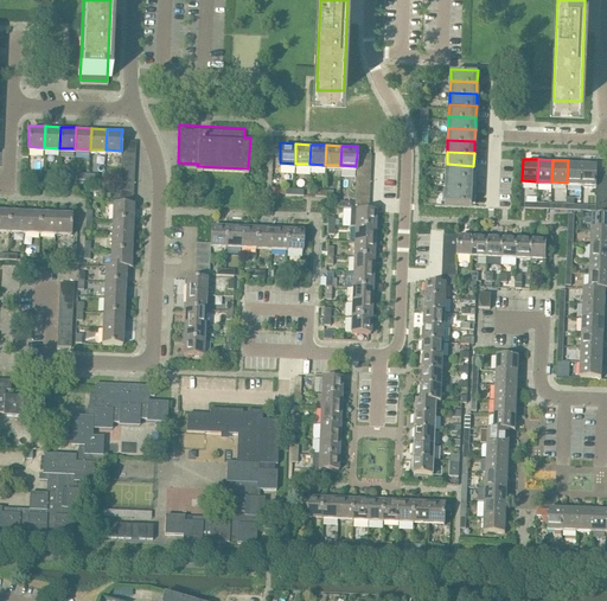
[(567,183),(581,183),(582,161),(568,160),(567,183)]
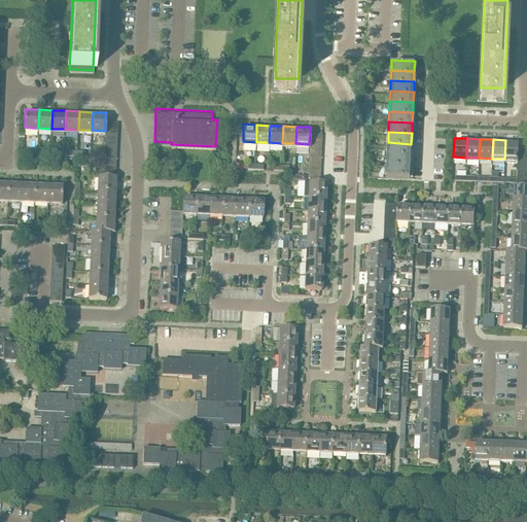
[(519,140),(505,140),(504,159),(518,160),(518,153),(518,147),(519,140)]
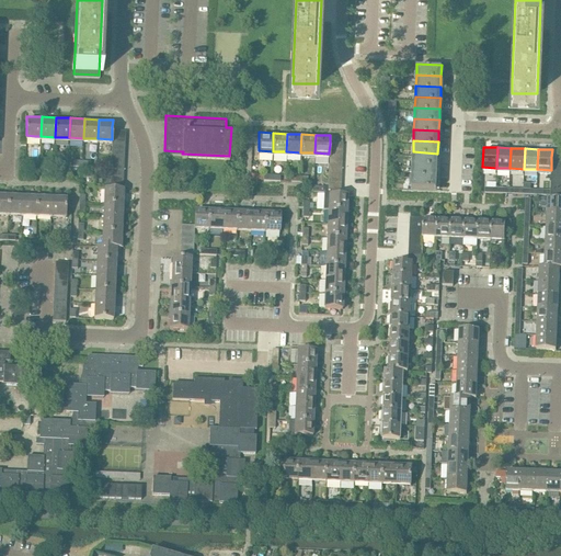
[(437,163),(437,154),(413,151),(412,162),(437,163)]
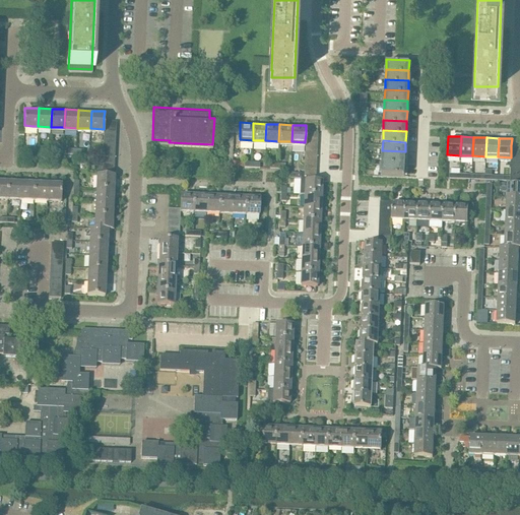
[(382,150),(382,161),(404,162),(405,151),(382,150)]
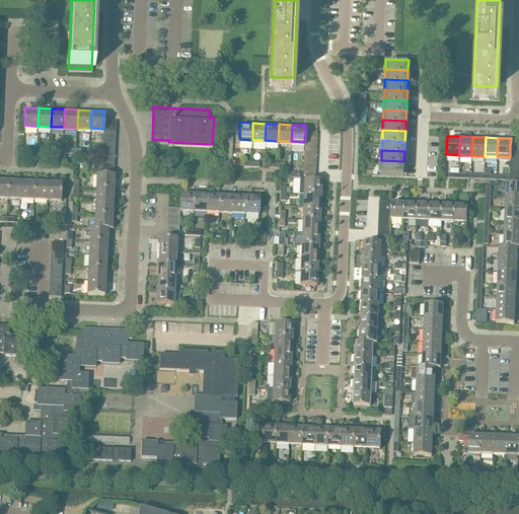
[(403,172),(403,161),(381,160),(380,171),(403,172)]
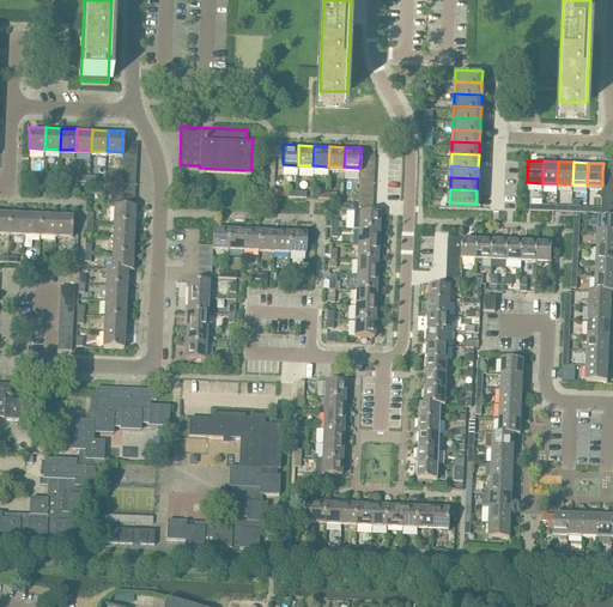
[(372,208),(372,202),(343,200),(343,205),(354,206),(353,224),(358,224),(378,225),(380,210),(372,208)]
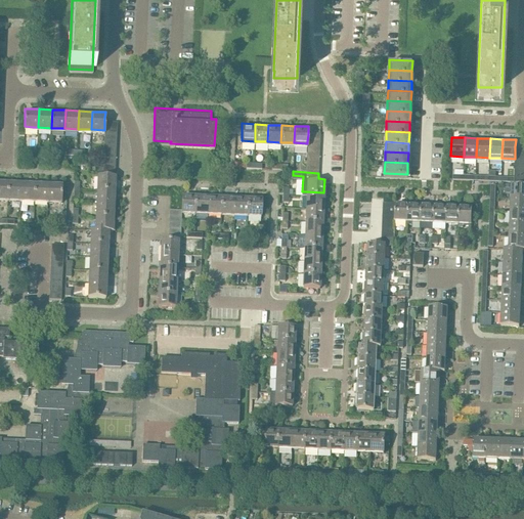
[(96,186),(115,187),(115,174),(102,173),(97,173),(96,186)]
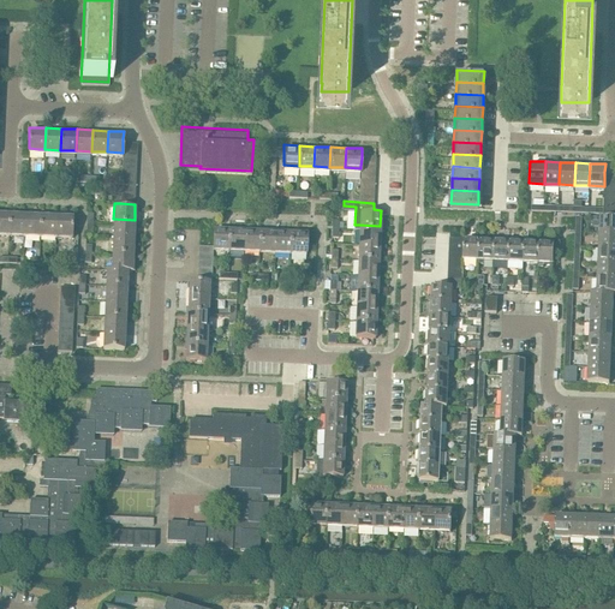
[(25,212),(10,210),(9,232),(24,232),(25,212)]
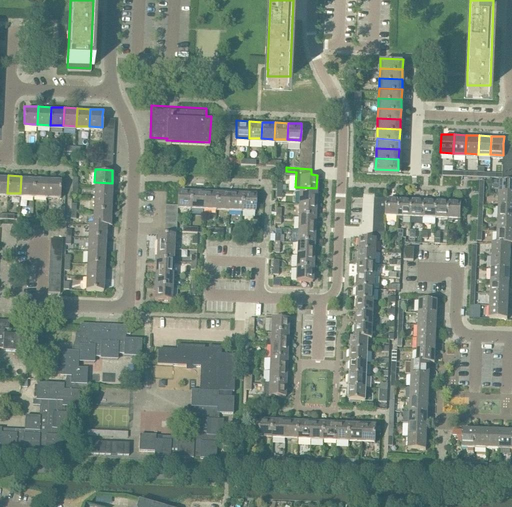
[(34,176),(21,176),(20,193),(33,194),(34,176)]
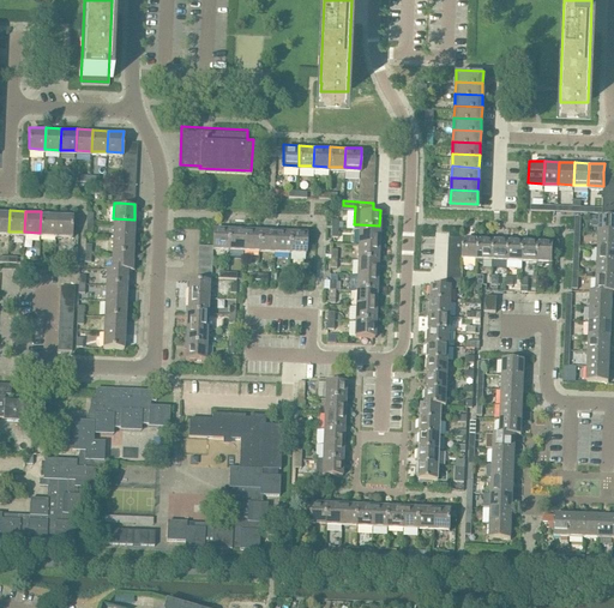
[(40,233),(55,233),(55,212),(41,211),(40,233)]
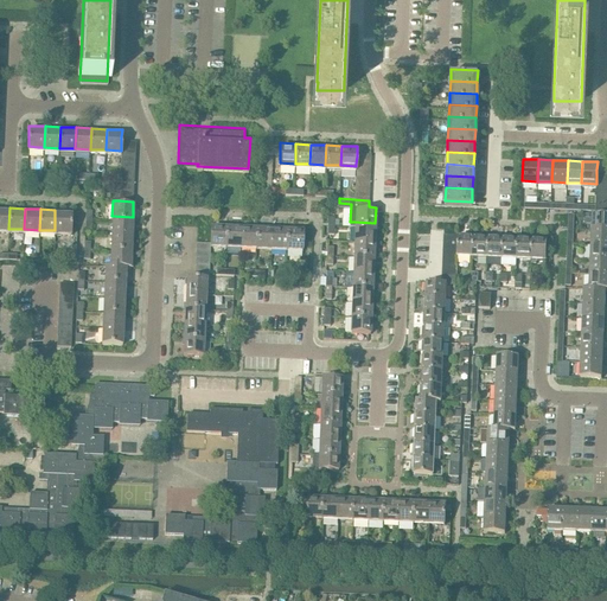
[(55,210),(55,230),(70,231),(71,210),(55,210)]
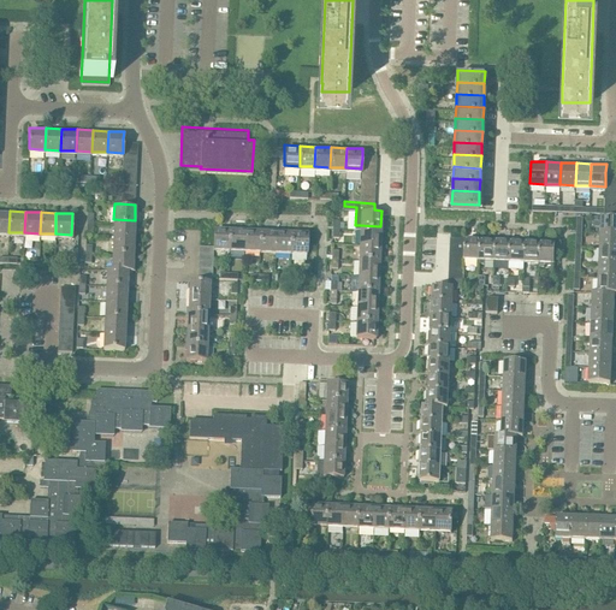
[(615,214),(604,214),(600,214),(600,229),(615,229),(615,214)]
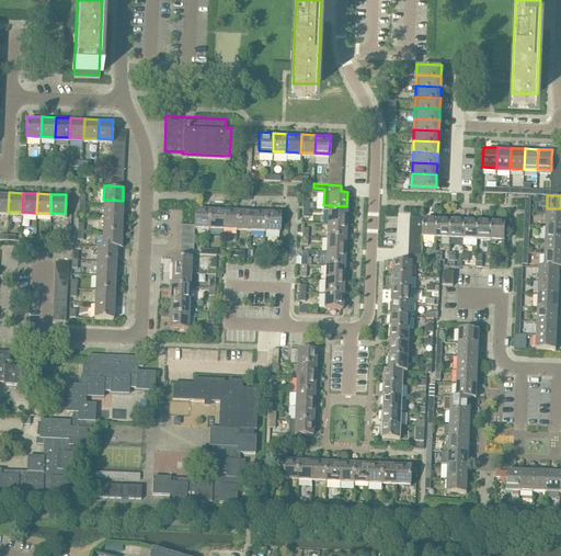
[(122,215),(122,214),(123,201),(103,200),(103,214),(122,215)]
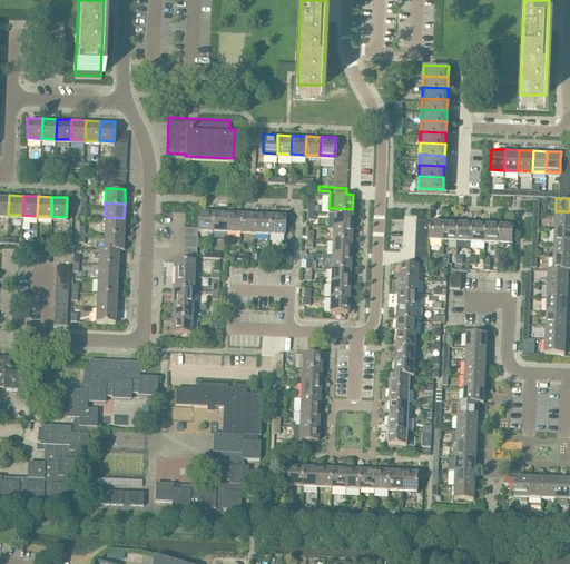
[(352,224),(352,217),(352,209),(333,208),(333,223),(352,224)]
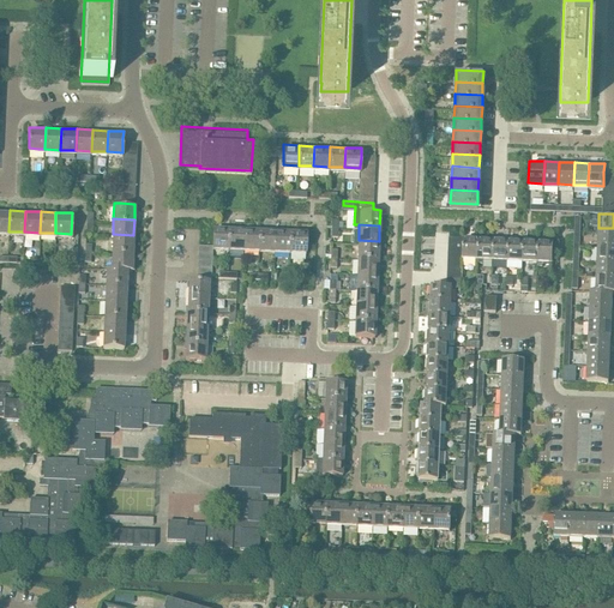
[(214,226),(212,241),(212,246),(229,246),(229,226),(214,226)]
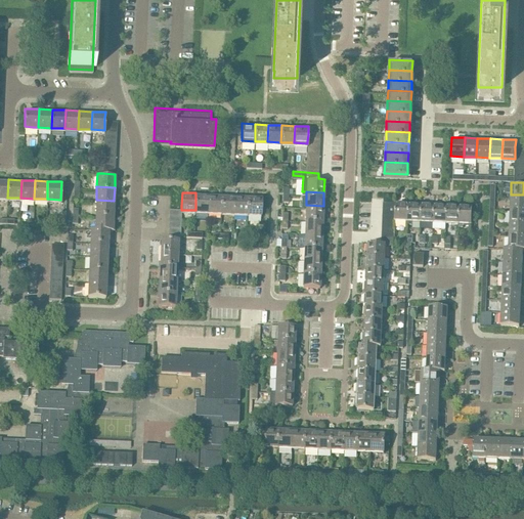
[(195,210),(208,211),(209,193),(195,192),(195,210)]
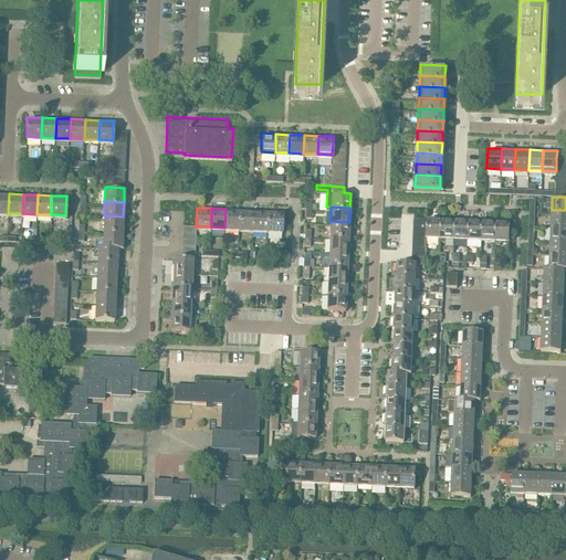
[(224,228),(239,228),(240,210),(226,209),(224,228)]
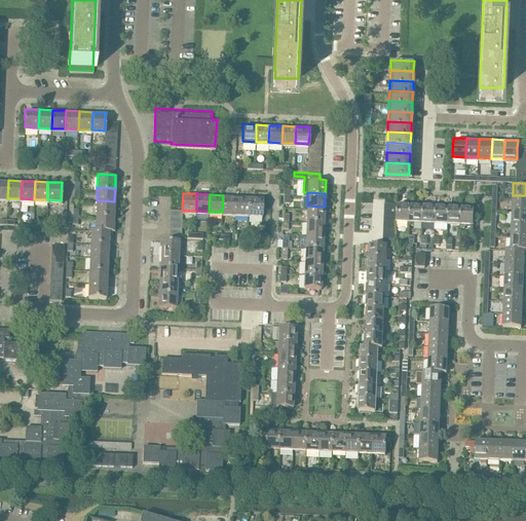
[(222,212),(235,213),(236,195),(223,195),(222,212)]
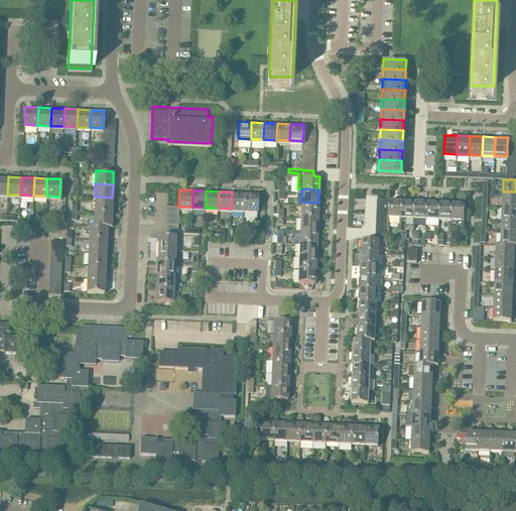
[(231,209),(244,209),(244,193),(232,192),(231,209)]
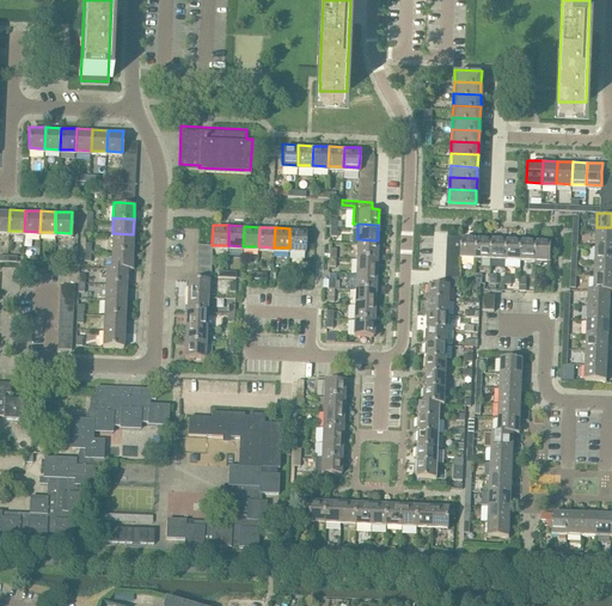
[(611,242),(611,227),(597,227),(595,242),(611,242)]
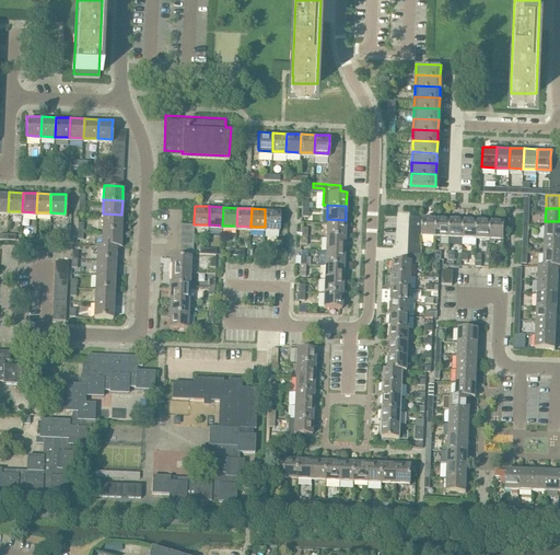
[(279,228),(279,214),(280,209),(265,209),(265,227),(279,228)]
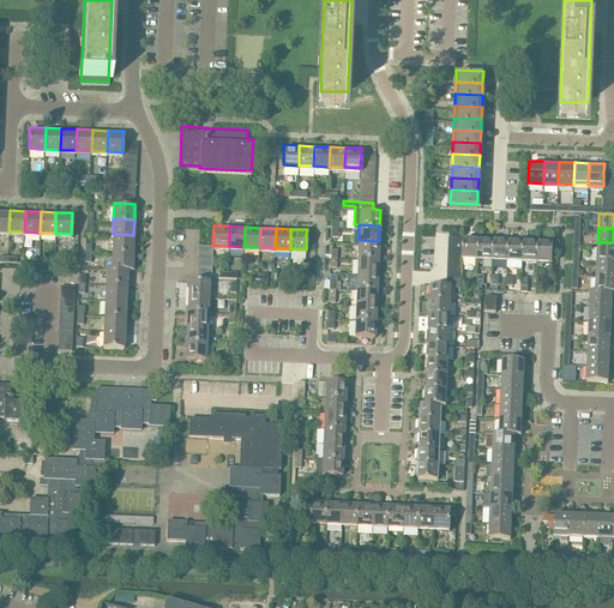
[(462,254),(477,256),(479,234),(449,233),(447,246),(462,246),(462,253),(462,254)]
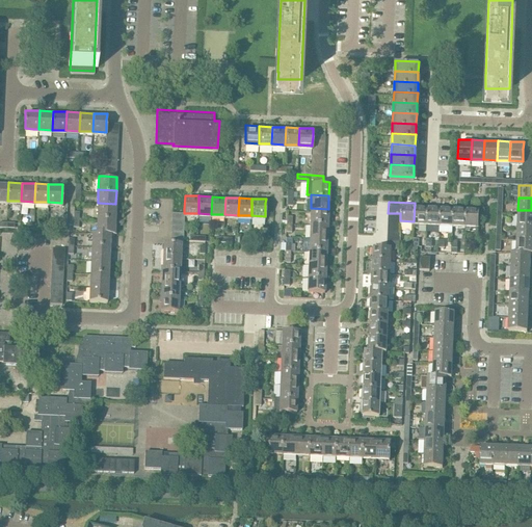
[(98,203),(97,216),(115,217),(115,204),(98,203)]
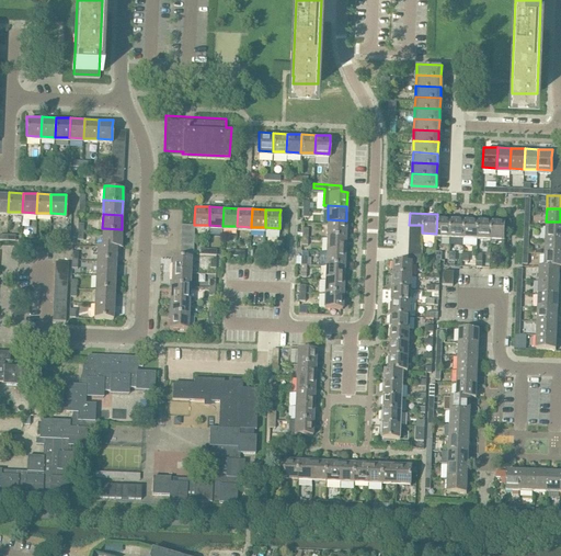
[(436,234),(449,234),(450,214),(437,214),(436,234)]
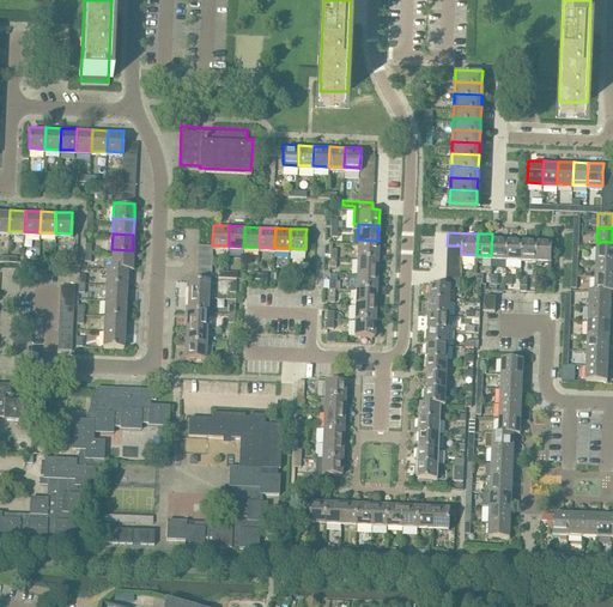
[(491,255),(507,256),(507,235),(492,234),(491,255)]
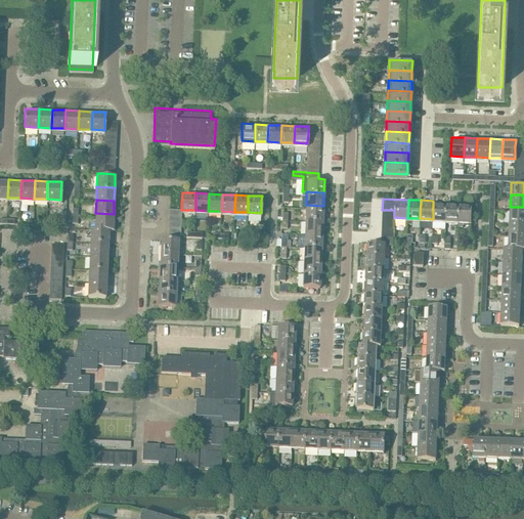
[(433,219),(445,220),(446,201),(433,201),(433,219)]
